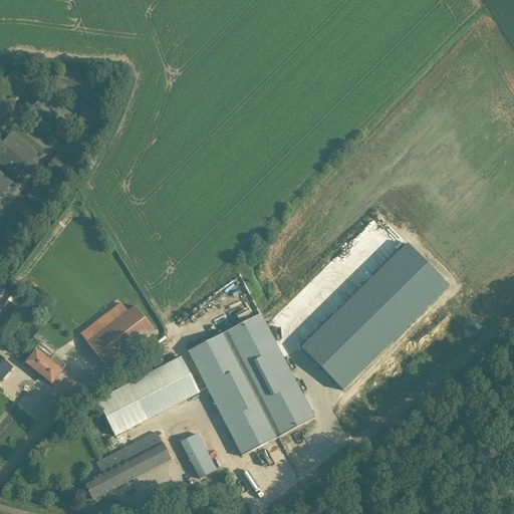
[(90,97),(95,78),(63,69),(59,84),(65,86),(64,89),(90,97)]
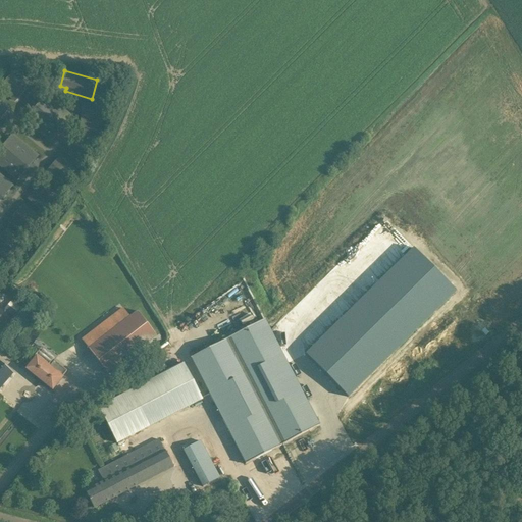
[(7,80),(22,92),(24,90),(21,87),(25,82),(14,72),(7,80)]
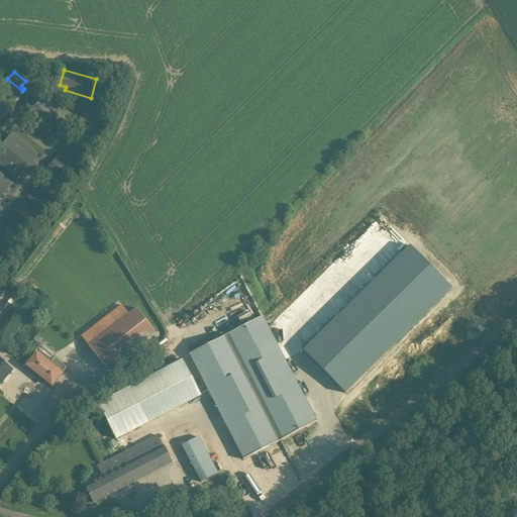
[(7,79),(1,87),(12,96),(16,92),(19,94),(22,91),(7,79)]
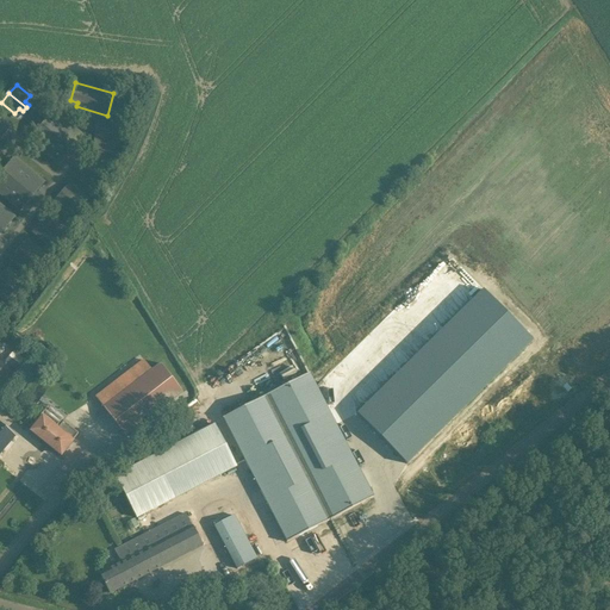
[(54,114),(43,128),(56,138),(68,125),(54,114)]
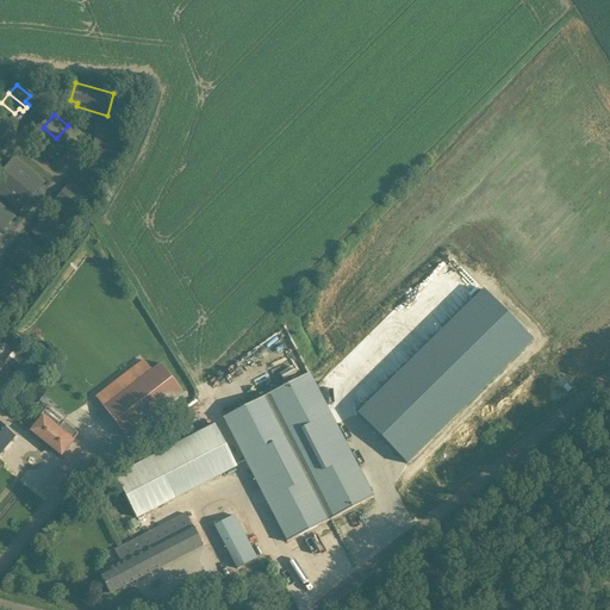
[(68,125),(56,138),(70,150),(81,137),(68,125)]
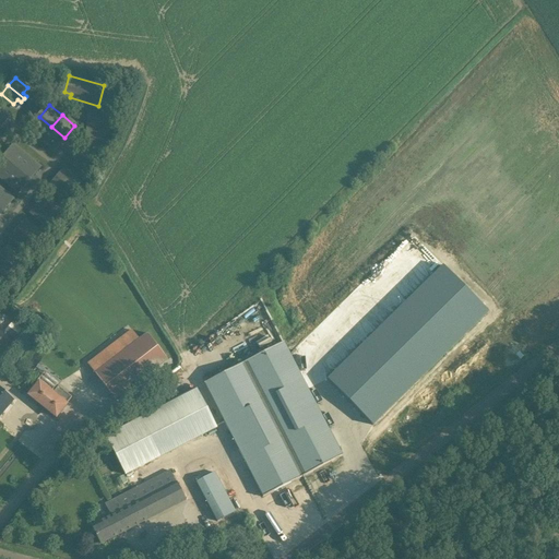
[(39,117),(30,129),(42,139),(51,127),(39,117)]
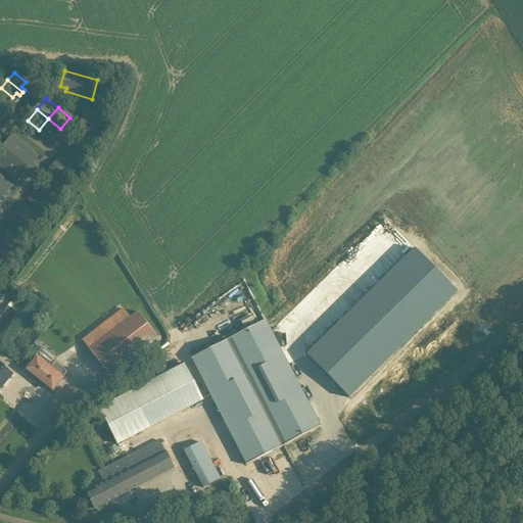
[(88,119),(84,117),(83,122),(102,126),(104,116),(90,112),(88,119)]
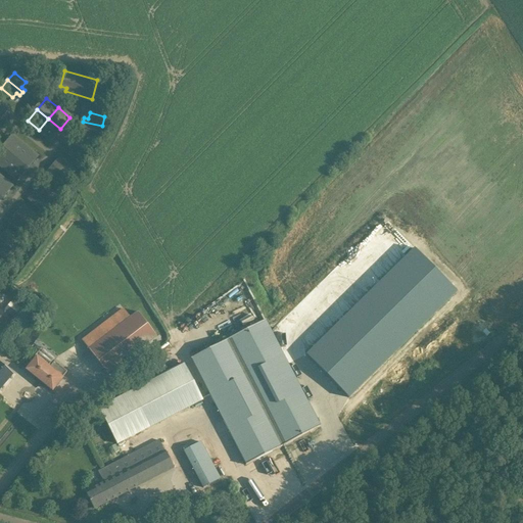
[(48,119),(39,130),(50,140),(60,129),(48,119)]
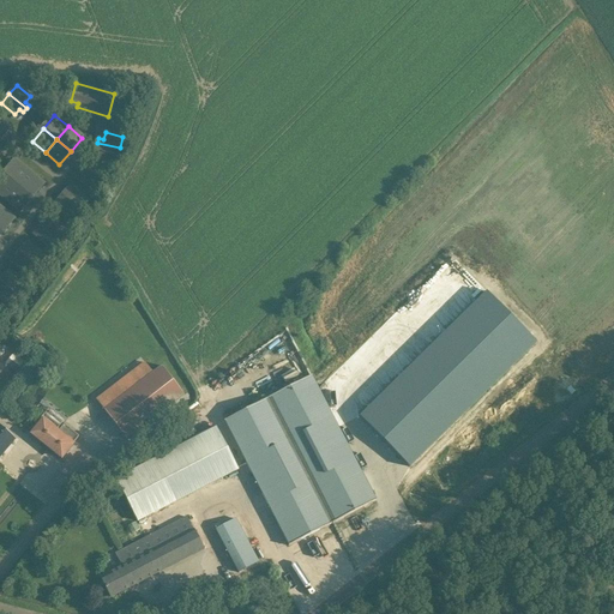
[(120,148),(97,143),(96,146),(101,148),(100,155),(116,160),(120,148)]
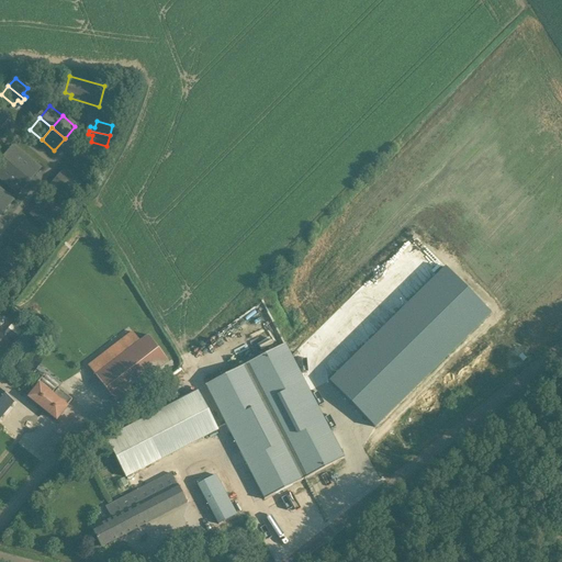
[(14,147),(3,159),(17,170),(26,158),(14,147)]
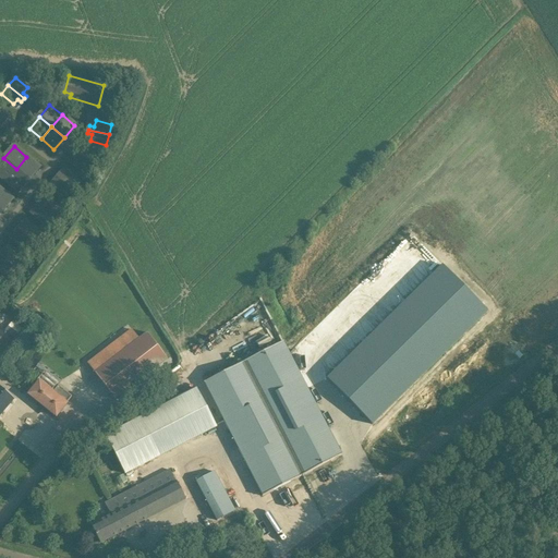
[(77,153),(93,167),(100,158),(88,148),(84,153),(81,149),(77,153)]
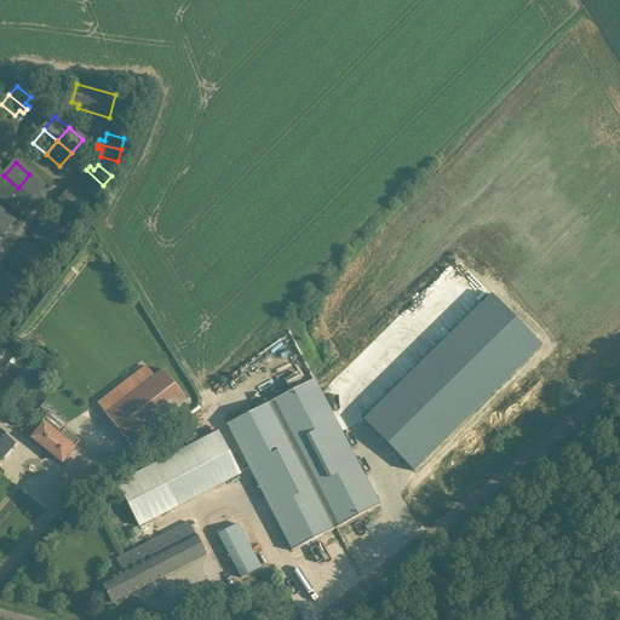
[(87,177),(82,182),(96,194),(103,185),(86,170),(84,173),(87,177)]
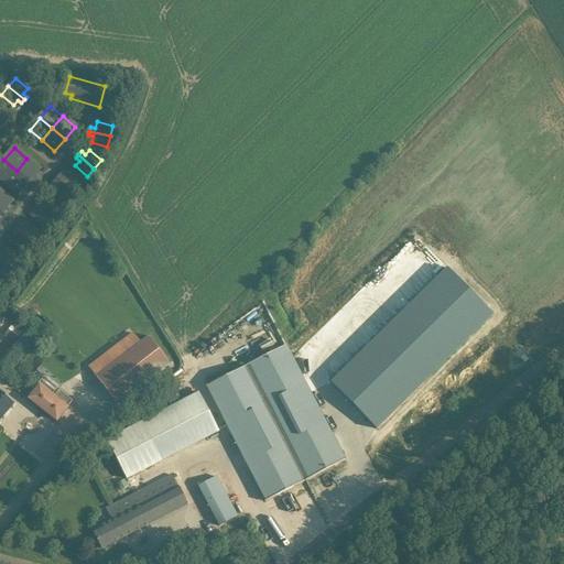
[(26,159),(17,171),(29,181),(39,169),(26,159)]
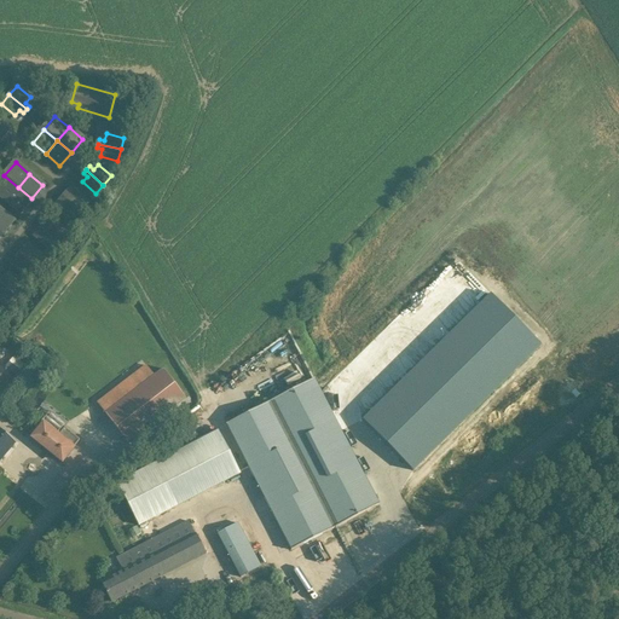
[(4,175),(0,180),(0,195),(6,201),(18,187),(4,175)]
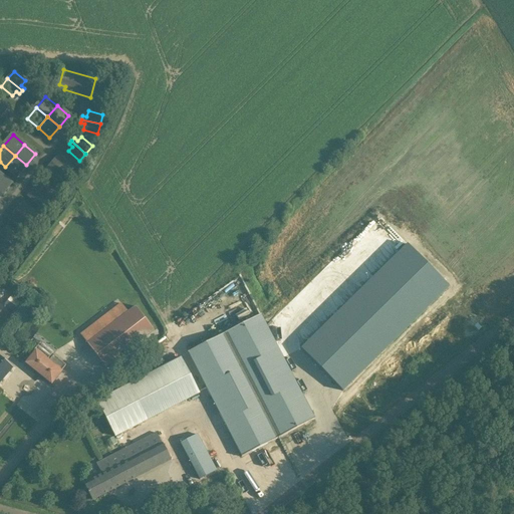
[(15,156),(5,167),(17,176),(26,165),(15,156)]
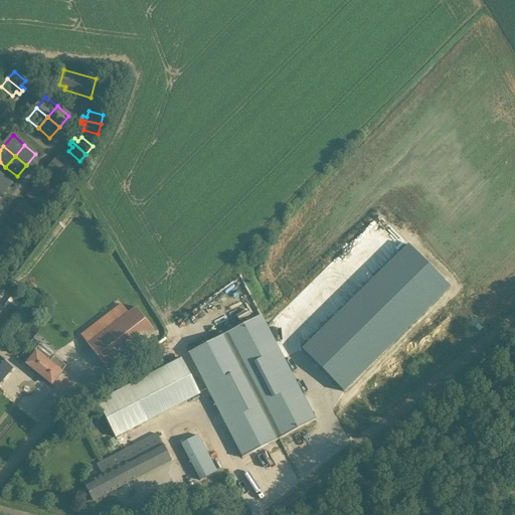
[(57,163),(54,161),(52,163),(66,176),(73,168),(61,159),(57,163)]
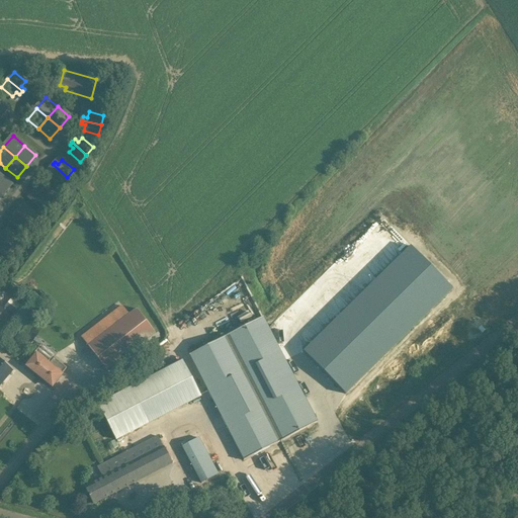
[(49,175),(60,184),(67,177),(53,164),(50,167),(53,170),(49,175)]
